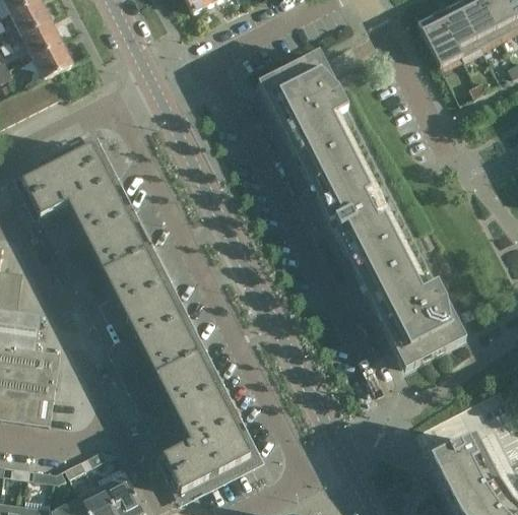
[(5,0),(12,13),(37,0),(5,0)]
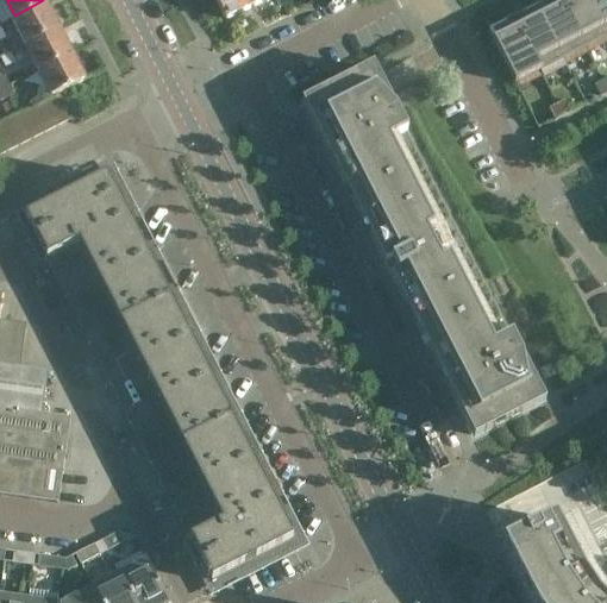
[(61,24),(49,0),(43,0),(14,16),(26,41),(61,24)]
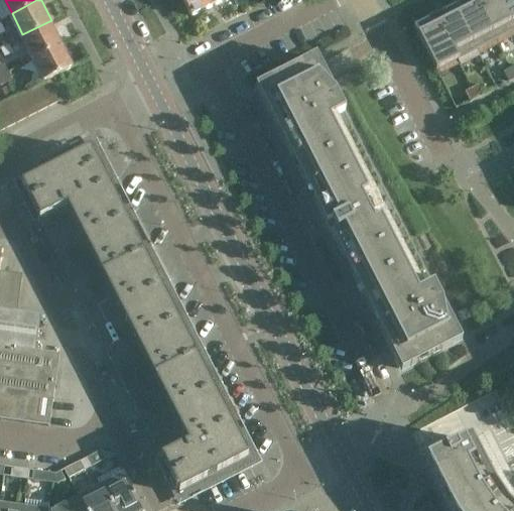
[(185,0),(193,13),(215,1),(214,0),(185,0)]
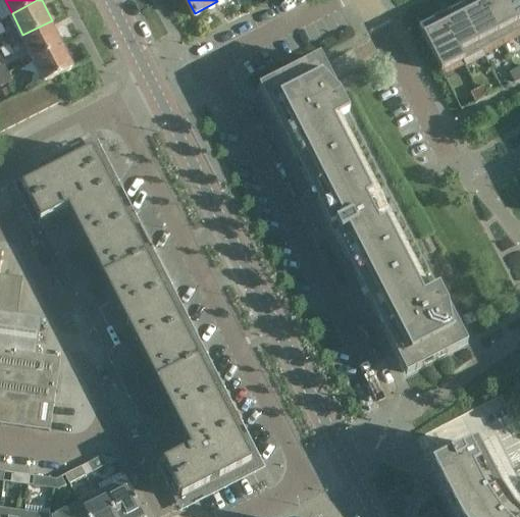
[(504,37),(484,0),(465,0),(461,2),(483,47),(504,37)]
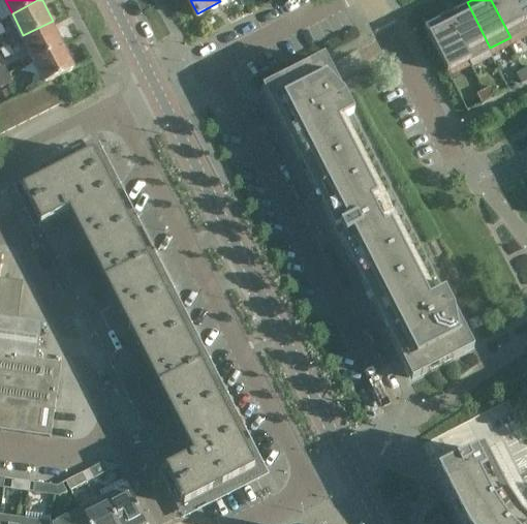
[(526,21),(516,0),(491,0),(510,37),(526,28),(526,21)]
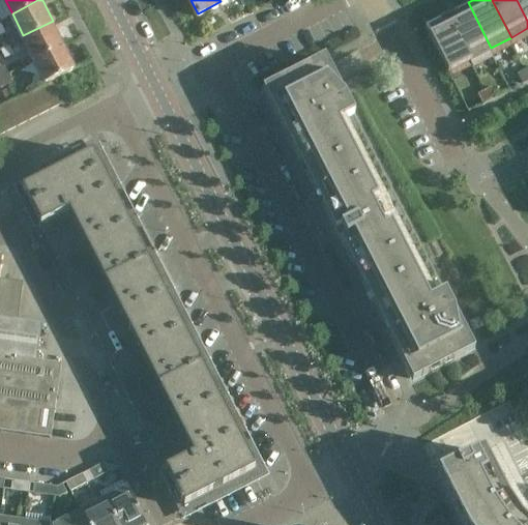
[(517,0),(527,21),(527,0),(517,0)]
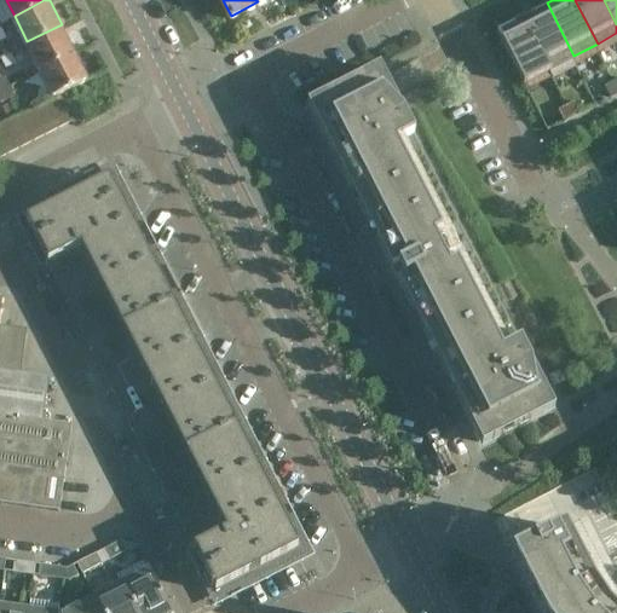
[(574,56),(547,3),(524,15),(551,68),(574,56)]
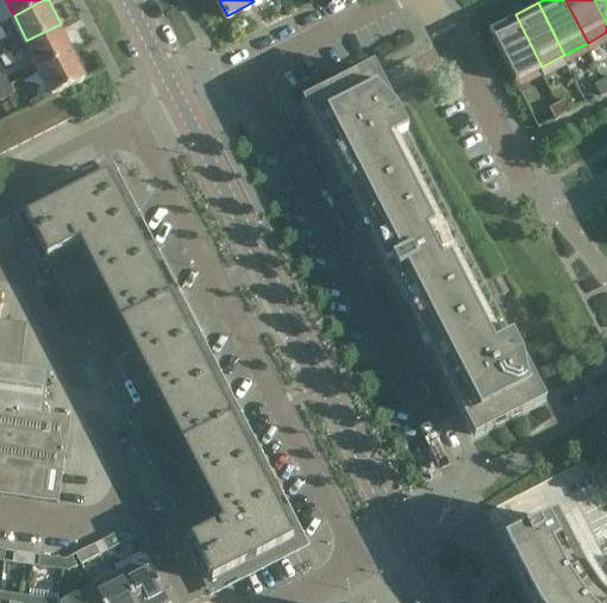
[(542,67),(515,14),(490,27),(517,79),(542,67)]
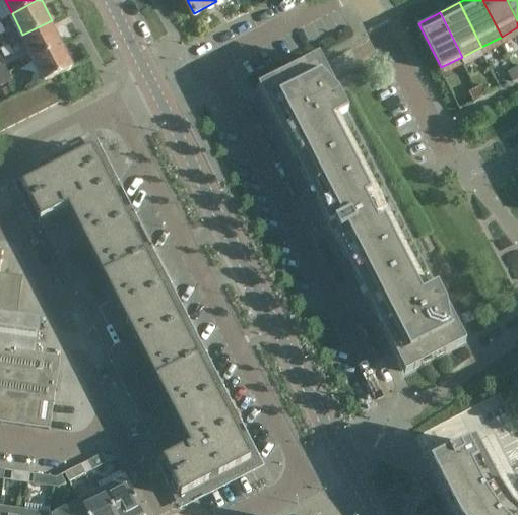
[(63,42),(52,20),(22,35),(34,57),(63,42)]
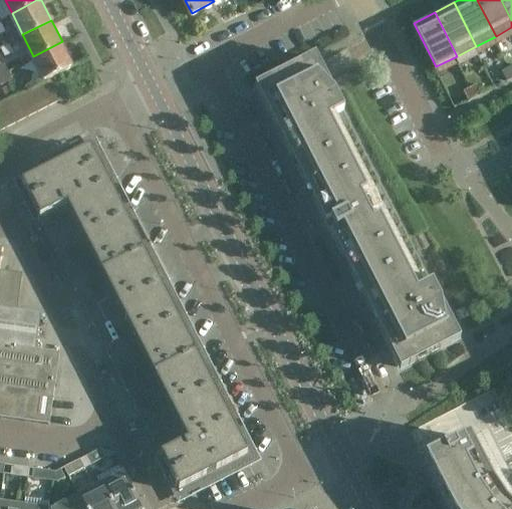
[(73,63),(62,41),(33,56),(45,78),(51,75),(73,63)]
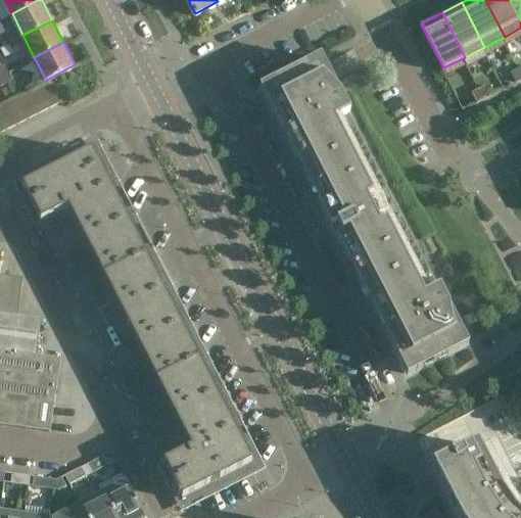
[(467,338),(324,59),(263,91),(406,370),(467,338)]
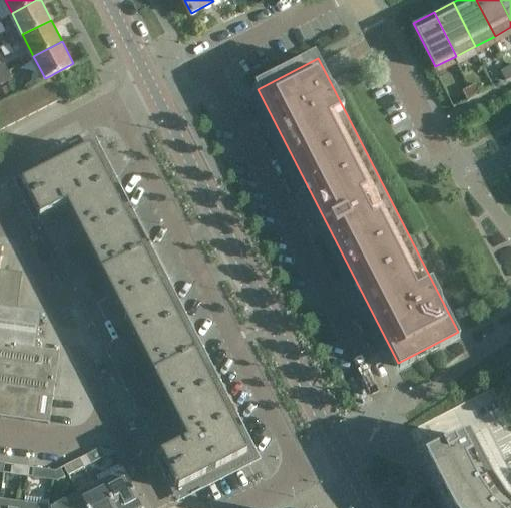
[(6,60),(0,63),(0,72),(10,68),(6,60)]
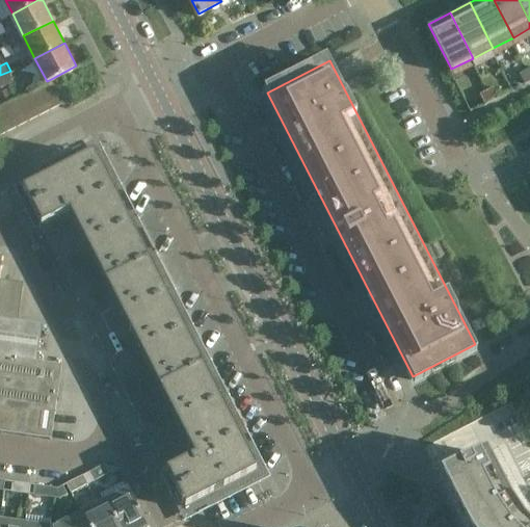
[(529,69),(528,67),(521,71),(526,81),(529,79),(529,69)]
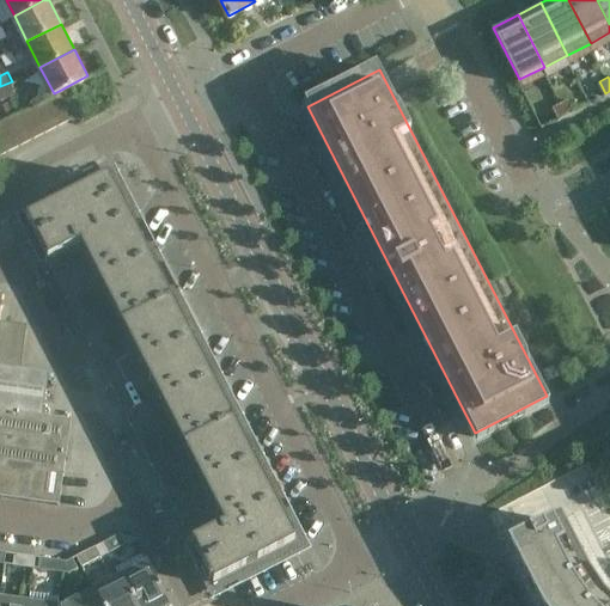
[(16,91),(12,81),(0,86),(0,93),(2,97),(16,91)]
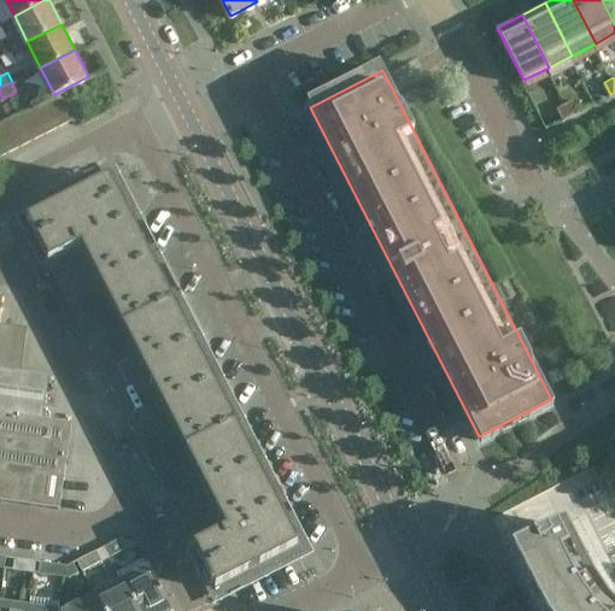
[(581,109),(574,97),(566,101),(573,113),(581,109)]
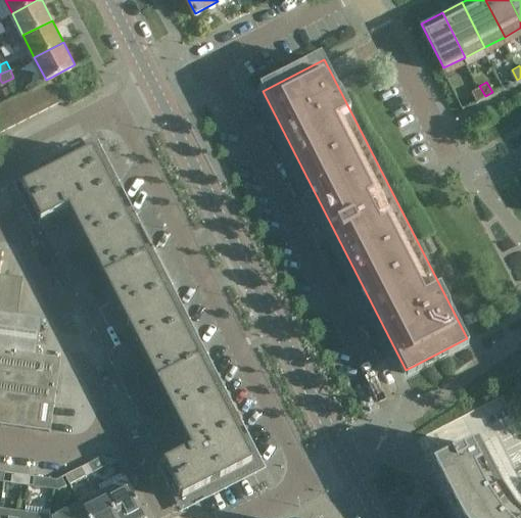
[(485,96),(479,86),(472,89),(478,99),(485,96)]
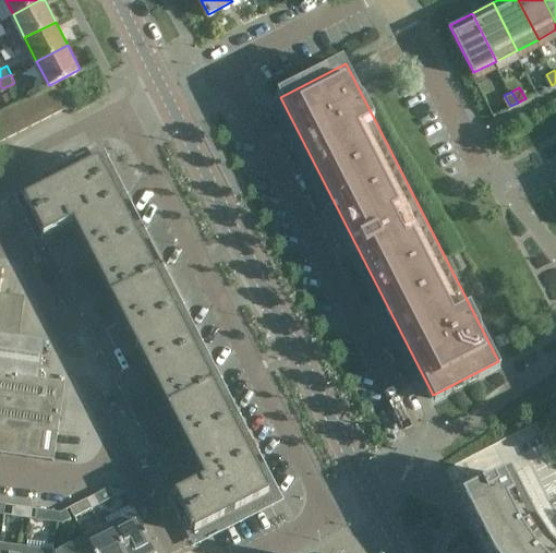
[(0,139),(10,134),(0,115),(0,139)]
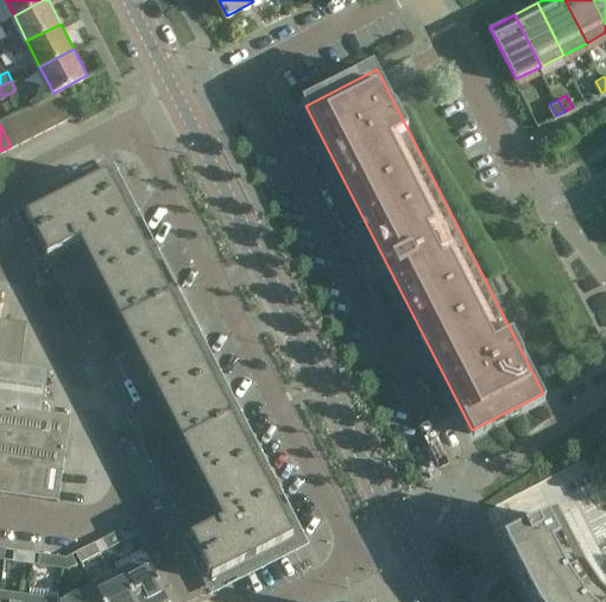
[(294,534),(108,173),(109,173),(109,172),(109,171),(108,171),(108,172),(107,171),(106,171),(106,172),(73,190),(73,189),(71,189),(70,189),(70,190),(71,191),(60,197),(60,196),(58,196),(57,196),(57,197),(58,197),(29,213),(29,211),(27,211),(26,211),(26,213),(27,214),(26,214),(26,215),(27,215),(37,233),(36,234),(37,235),(38,234),(161,474),(213,576),(294,534)]
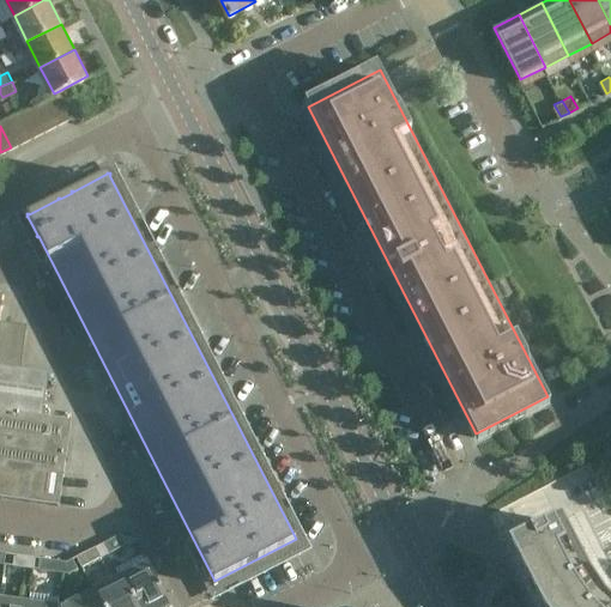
[(28,323),(0,319),(0,334),(25,338),(28,323)]
